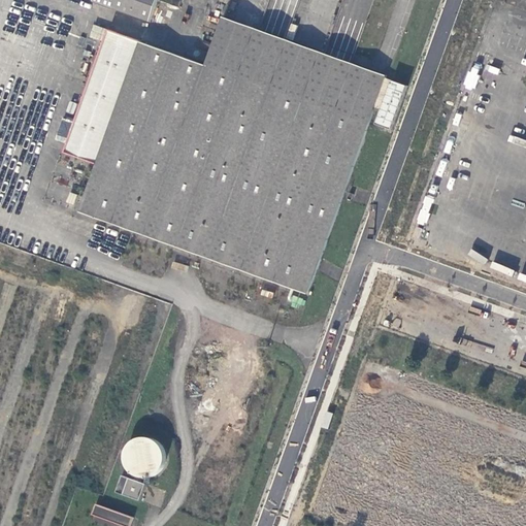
[(89,0),(146,19),(152,0),(89,0)]
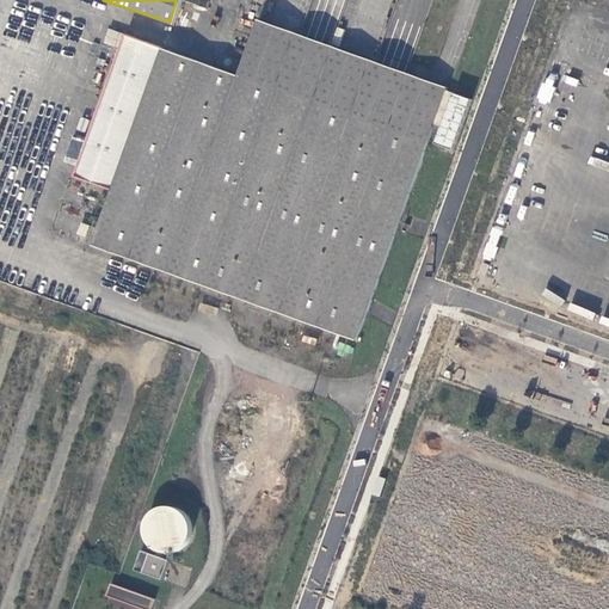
[(109,192),(90,243),(354,338),(431,124),(438,127),(432,143),(450,151),(468,99),(451,93),(448,102),(440,99),(444,87),(256,19),(235,74),(127,34),(74,179),(109,192)]
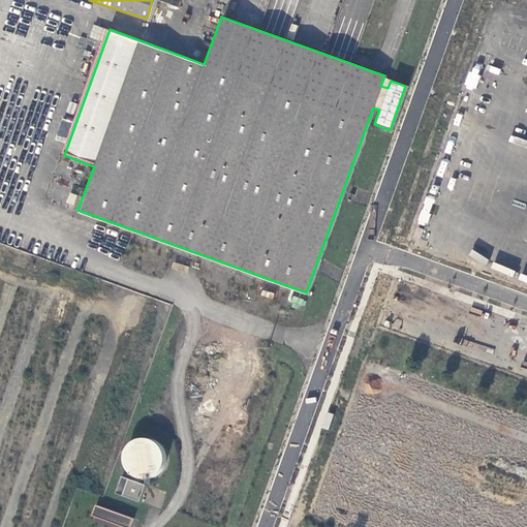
[(58,154),(41,196),(76,210),(90,174),(84,171),(86,164),(58,154)]
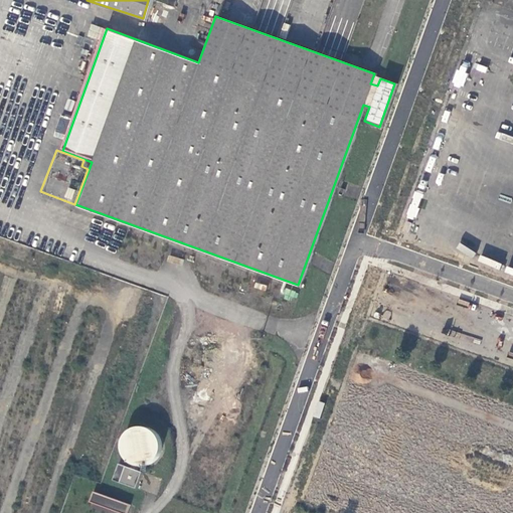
[(59,257),(51,253),(47,264),(55,267),(59,257)]
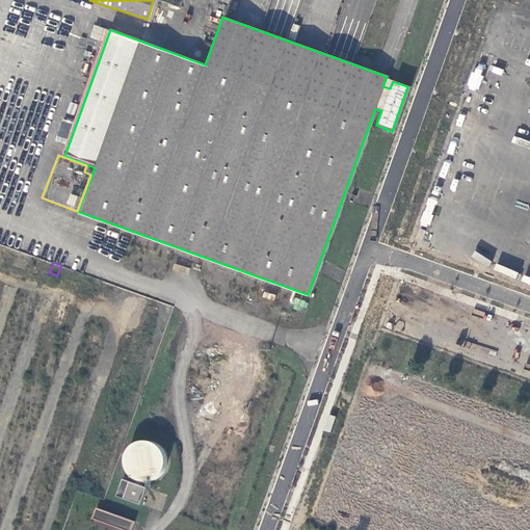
[(306,299),(291,293),(287,301),(293,303),(292,307),(298,310),(299,306),(301,307),(306,299)]
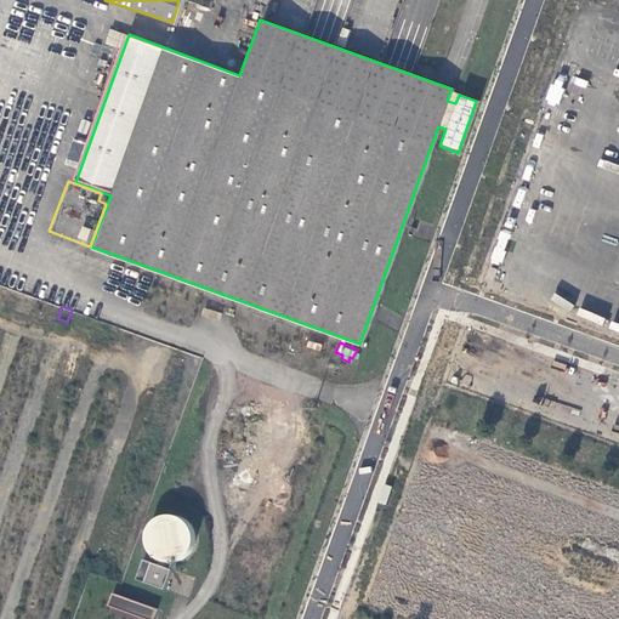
[(186,563),(194,518),(148,510),(138,554),(186,563)]
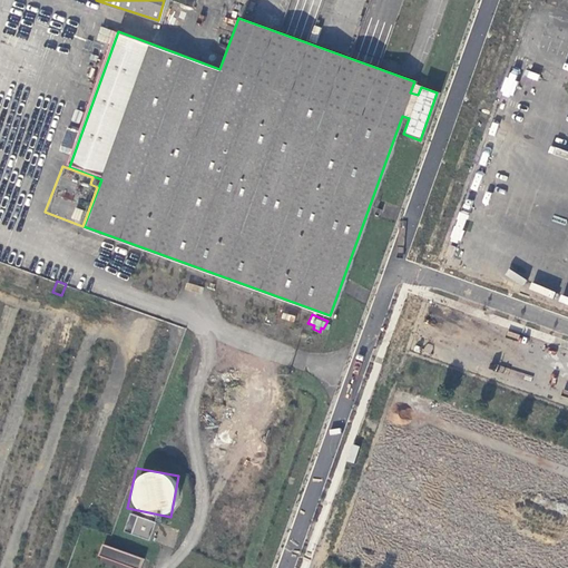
[(156,522),(138,516),(131,534),(149,540),(156,522)]
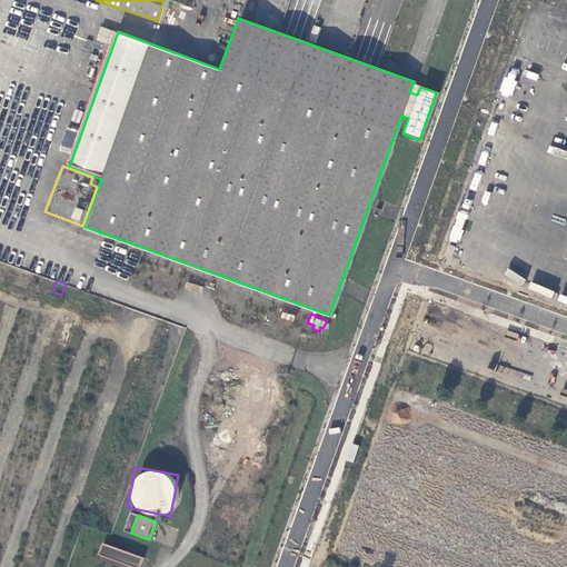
[(139,566),(143,557),(102,541),(98,553),(133,566),(139,566)]
